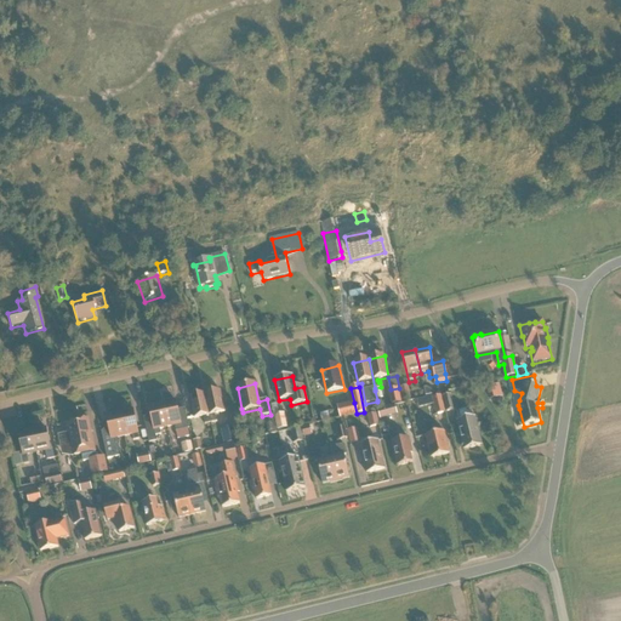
[(411,399),(409,387),(399,388),(403,400),(411,399)]
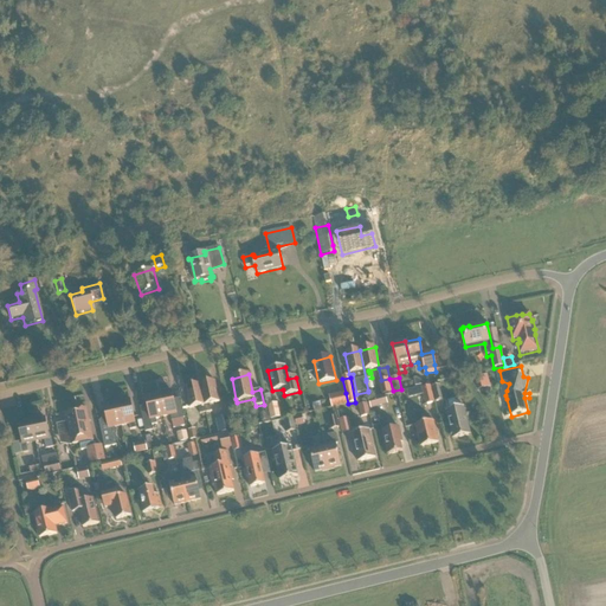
[(483,378),(476,380),(478,391),(485,388),(483,378)]
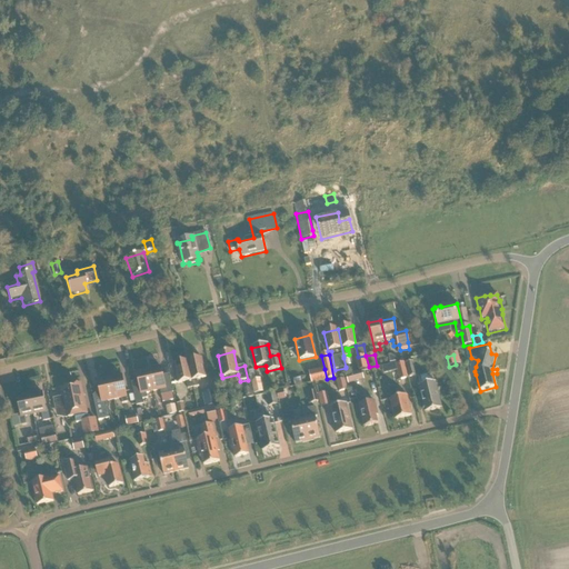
[(366,356),(357,358),(359,371),(368,369),(366,356)]
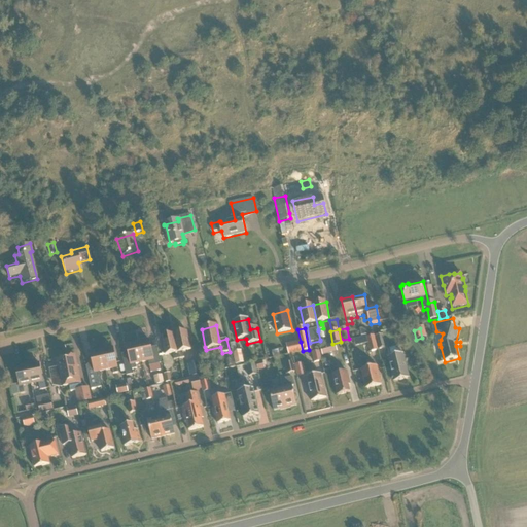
[(187,332),(174,336),(179,359),(184,358),(183,354),(182,354),(181,352),(191,350),(187,332)]
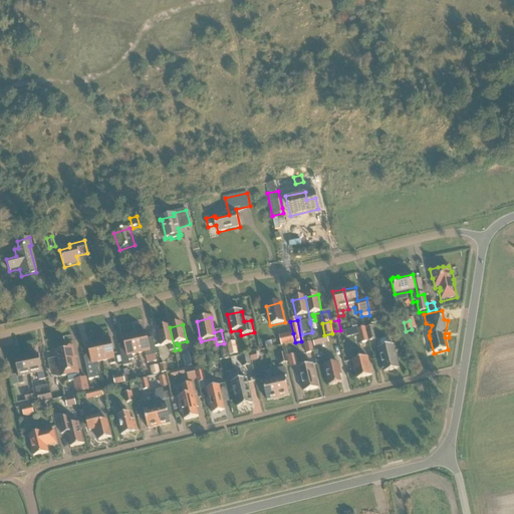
[(161,347),(169,345),(170,345),(171,347),(169,347),(170,351),(175,350),(170,327),(157,329),(161,347)]
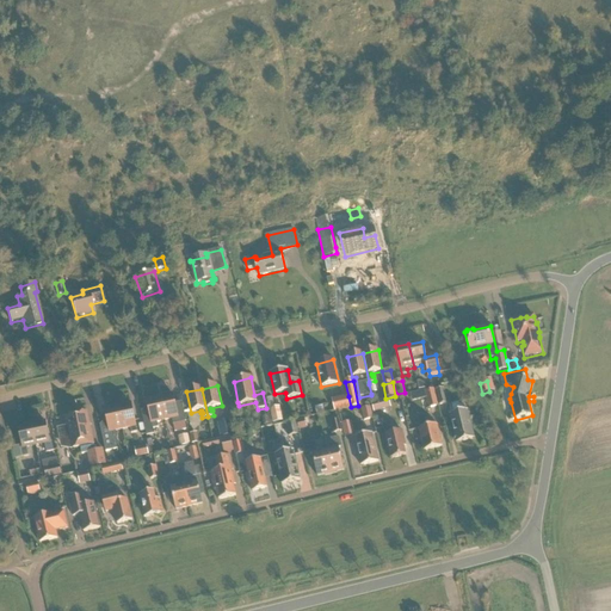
[(443,389),(436,392),(439,406),(446,405),(443,389)]
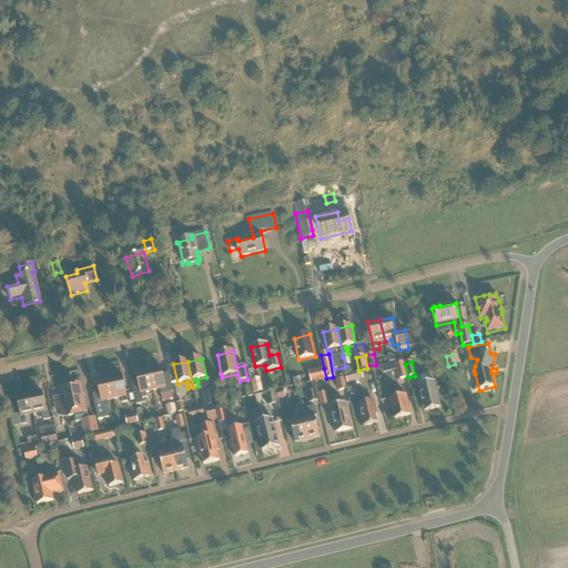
[(407,378),(404,363),(395,364),(396,371),(398,381),(407,378)]
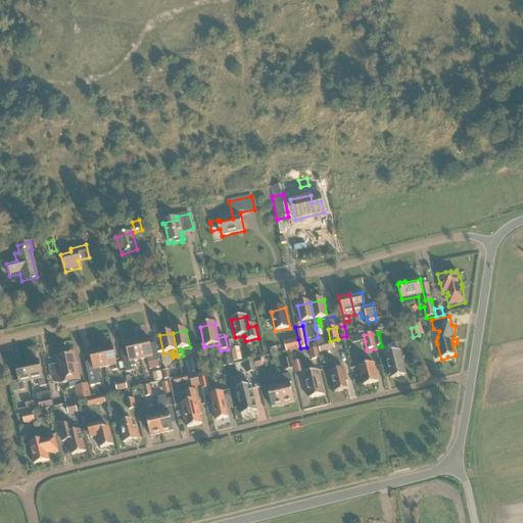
[(148,338),(137,340),(141,361),(147,359),(148,364),(160,362),(157,348),(151,350),(148,338)]
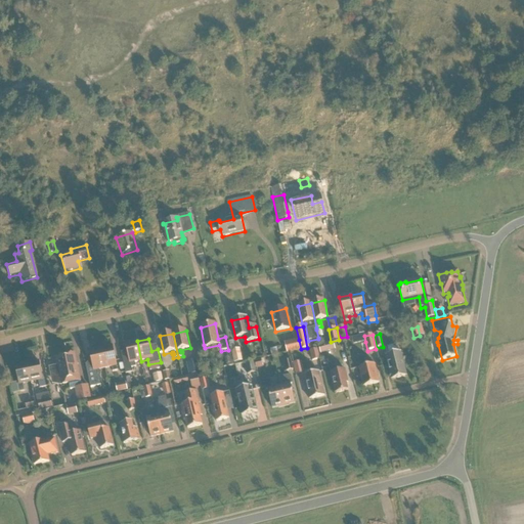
[(287,352),(301,349),(299,340),(285,343),(287,352)]
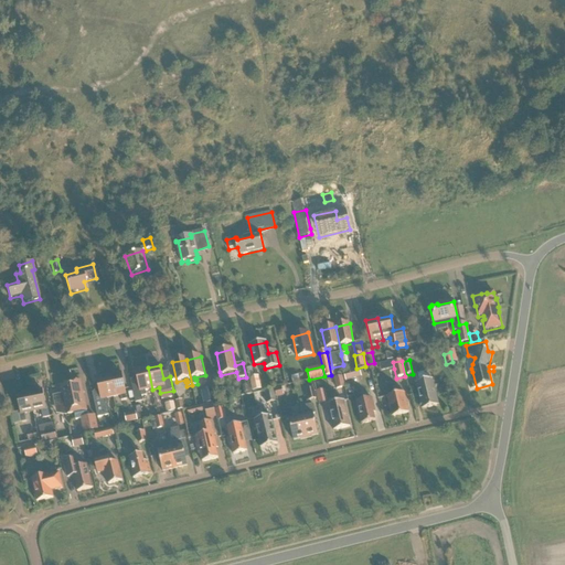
[(136,371),(138,384),(131,385),(134,393),(135,400),(136,404),(144,402),(142,397),(147,396),(146,391),(152,390),(148,368),(136,371)]
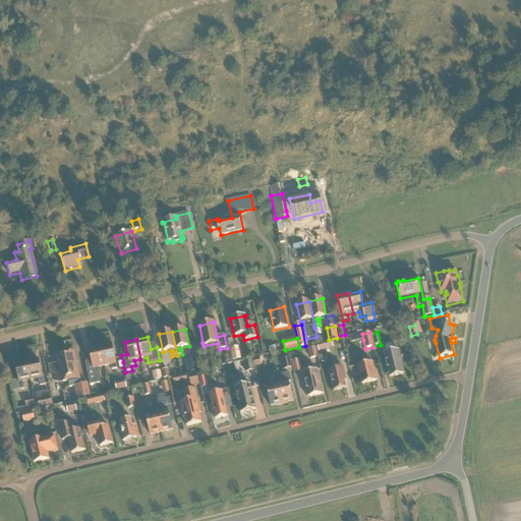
[(332,341),(317,344),(320,352),(334,348),(332,341)]
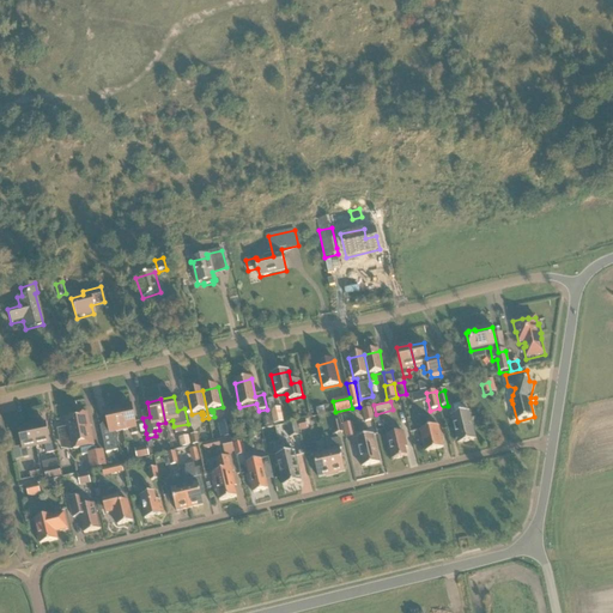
[(455,416),(450,417),(457,445),(477,441),(469,412),(467,413),(465,404),(453,406),(455,416)]
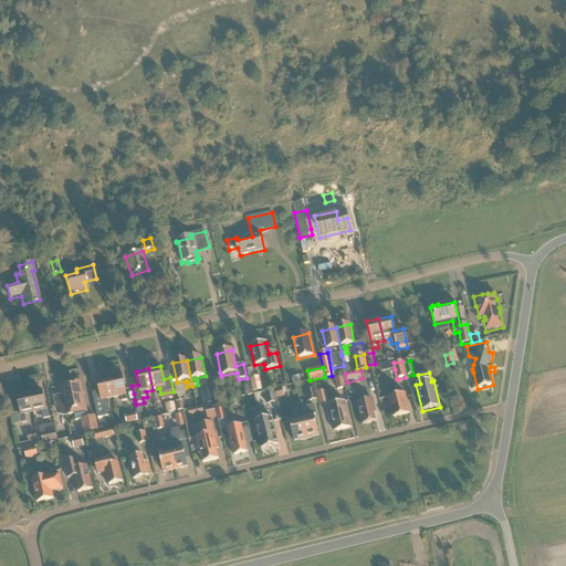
[(122,374),(109,377),(114,398),(121,397),(122,402),(127,401),(122,374)]
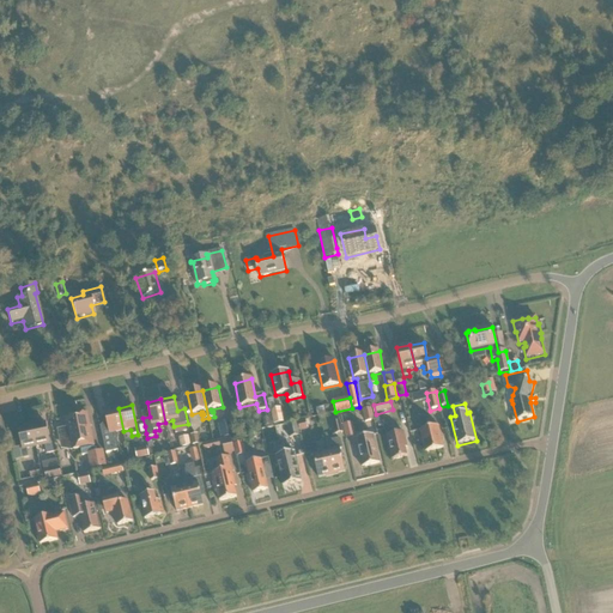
[(101,428),(107,454),(119,451),(116,434),(123,431),(119,408),(105,411),(107,420),(109,428),(102,429),(101,428)]
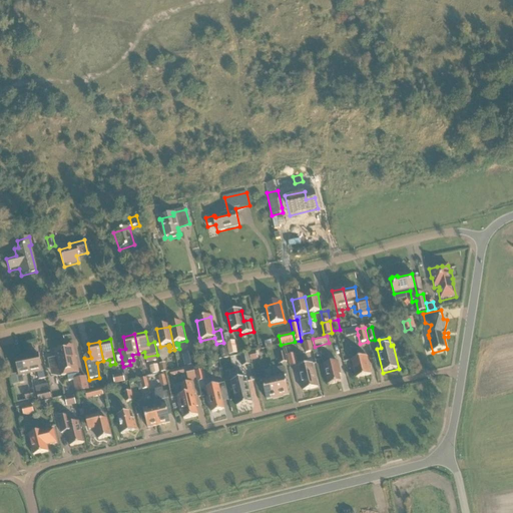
[(237,354),(235,342),(226,344),(229,356),(237,354)]
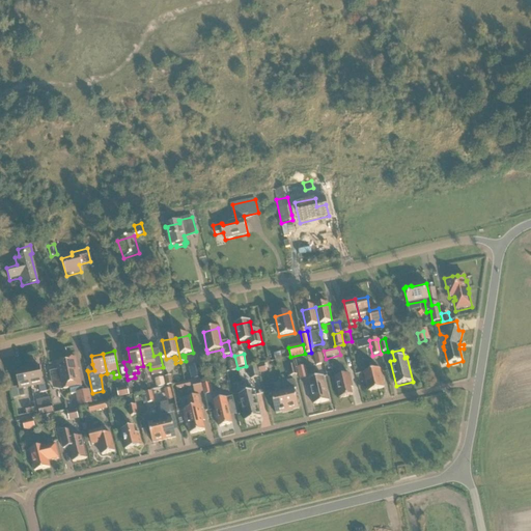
[(322,354),(315,356),(318,366),(325,364),(322,354)]
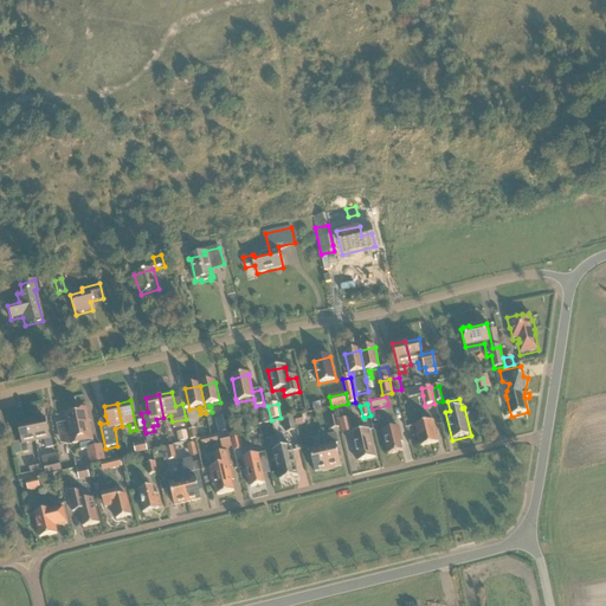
[(65,421),(57,424),(60,440),(69,438),(70,442),(73,440),(75,445),(81,444),(82,451),(86,450),(90,450),(92,463),(105,461),(103,446),(96,447),(95,447),(89,420),(86,421),(84,411),(64,414),(65,421)]
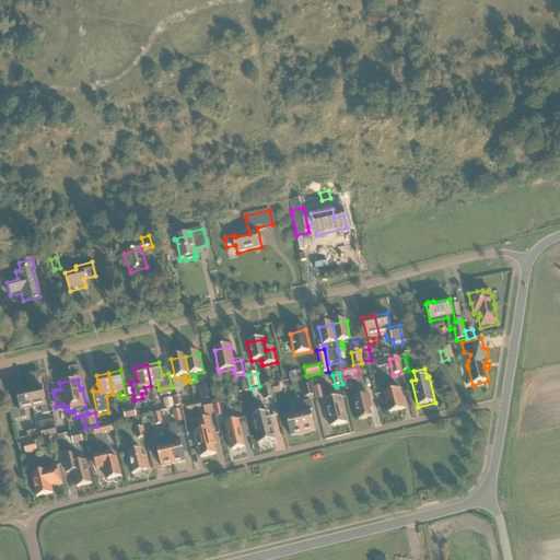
[(213,398),(211,385),(199,387),(202,401),(213,398)]
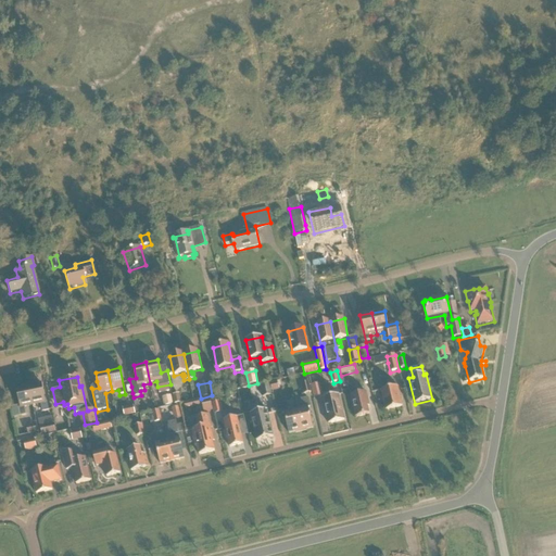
[(269,383),(261,386),(264,399),(273,396),(269,383)]
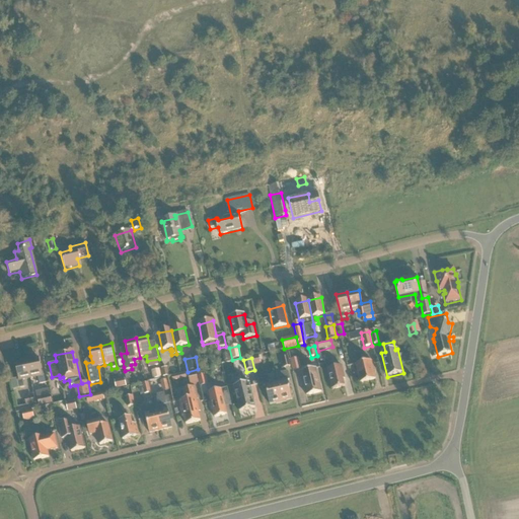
[(288,358),(282,360),(284,370),(290,368),(288,358)]
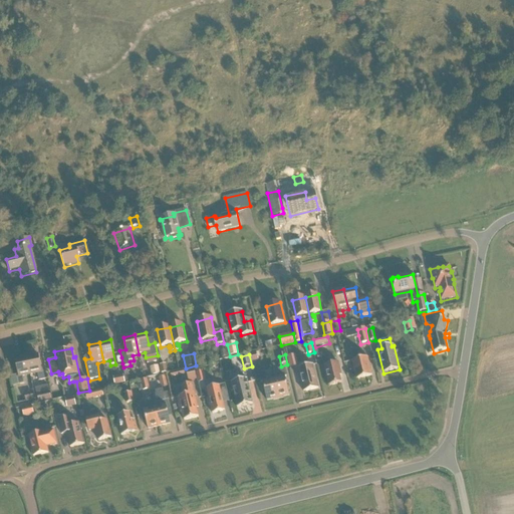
[(299,354),(291,355),(292,366),(300,365),(299,354)]
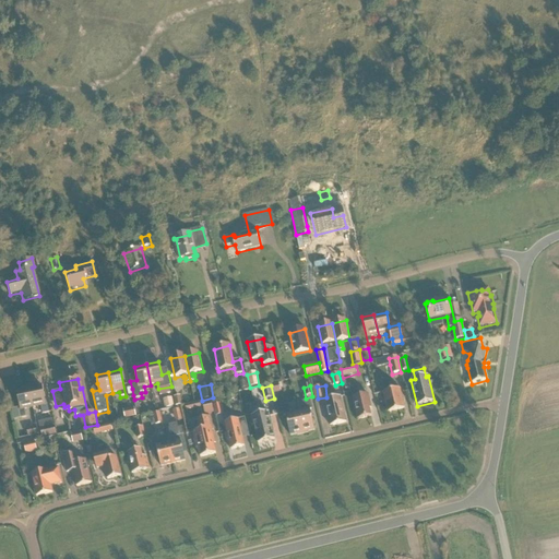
[(42,387),(30,389),(33,408),(42,406),(43,415),(49,414),(48,405),(46,405),(42,387)]
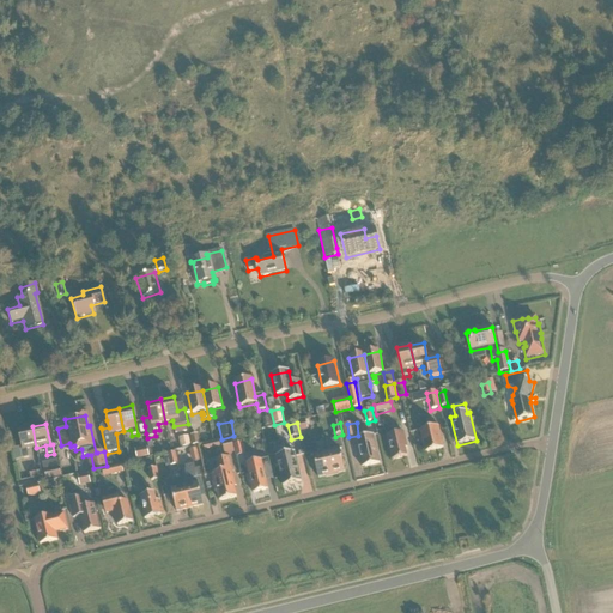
[(36,448),(32,426),(18,429),(23,450),(20,450),(23,460),(29,459),(28,449),(36,448)]
